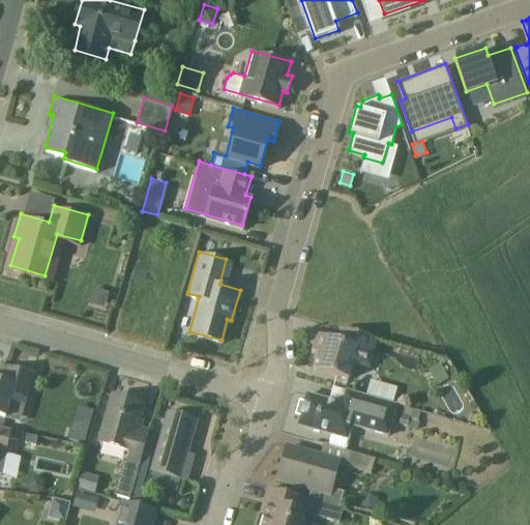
[(337,339),(318,332),(314,348),(319,350),(315,367),(348,376),(353,359),(367,363),(376,336),(342,325),(337,339)]
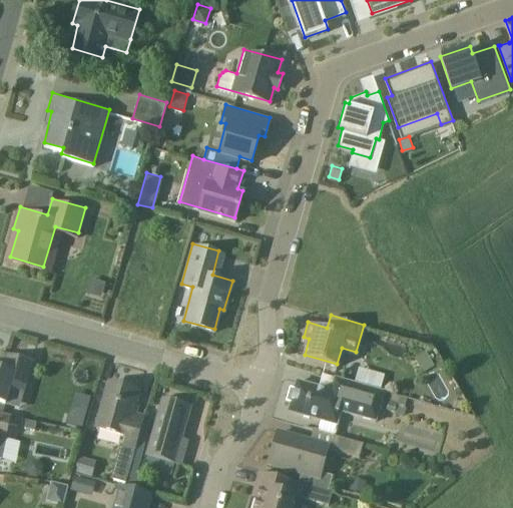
[(423,370),(434,364),(426,348),(414,355),(423,370)]
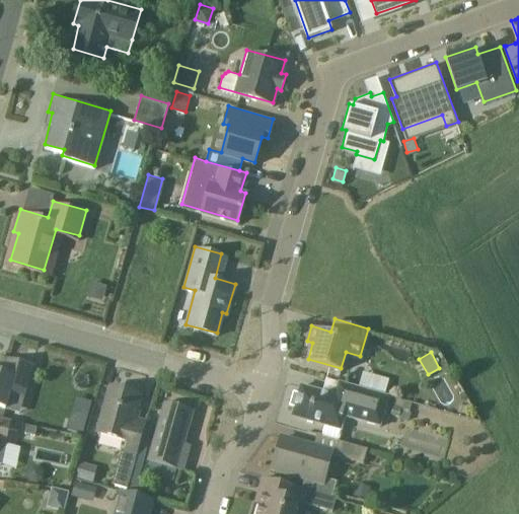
[(0,404),(5,406),(11,384),(25,388),(31,361),(7,355),(2,369),(0,368),(0,404)]
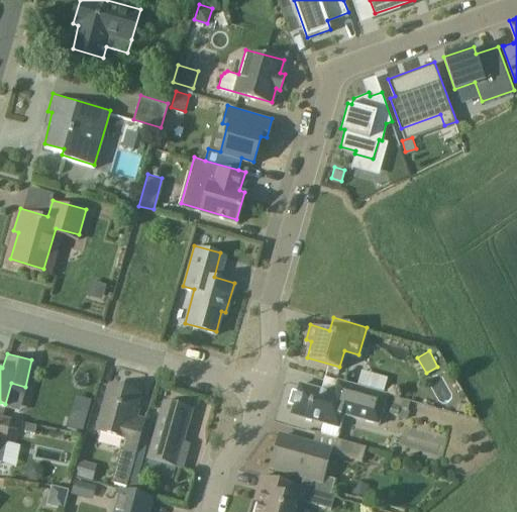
[(299,382),(292,409),(306,413),(305,416),(324,421),(322,430),(336,434),(343,411),(379,421),(387,391),(337,378),(334,391),(299,382)]
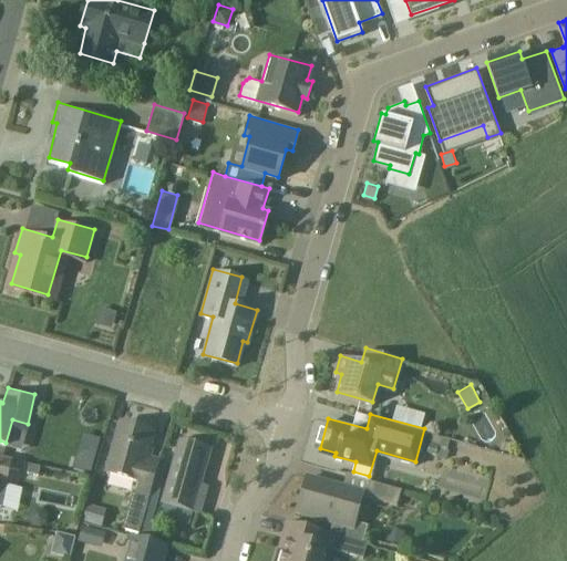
[(138,531),(150,492),(160,458),(146,455),(154,429),(121,419),(106,469),(138,479),(135,488),(133,488),(122,526),(138,531)]
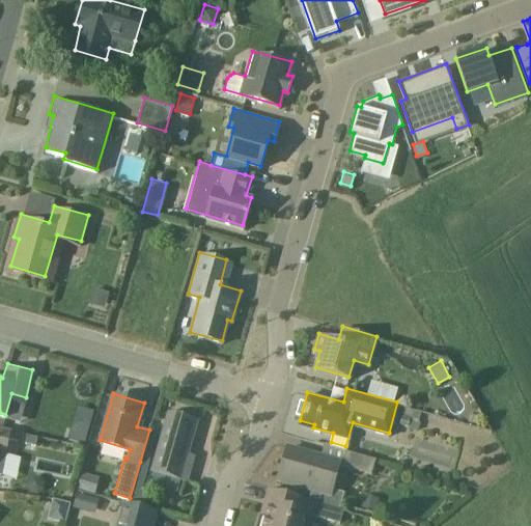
[(84,441),(94,408),(79,404),(70,437),(84,441)]
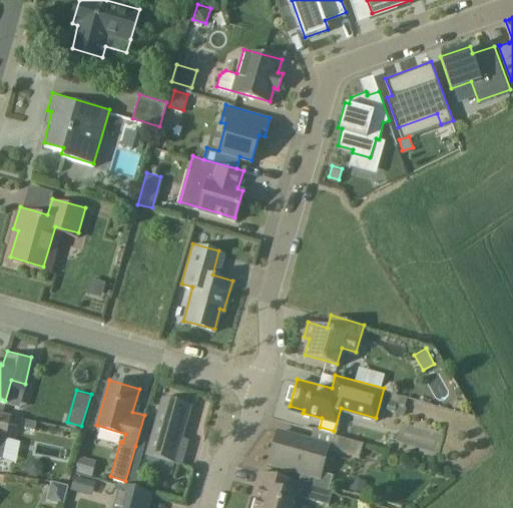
[(191,403),(162,395),(145,453),(180,463),(186,443),(180,441),(191,403)]
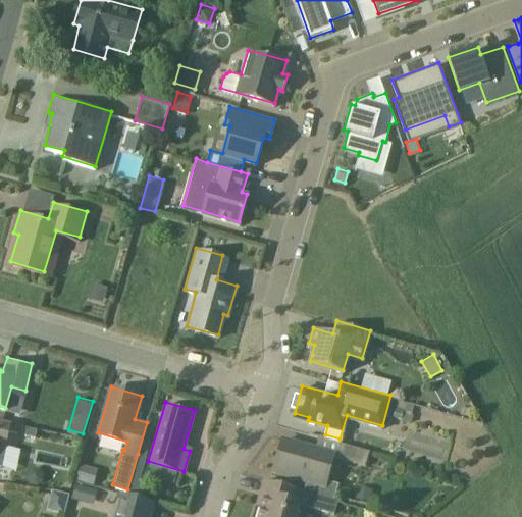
[(394,414),(401,416),(404,408),(396,405),(394,414)]
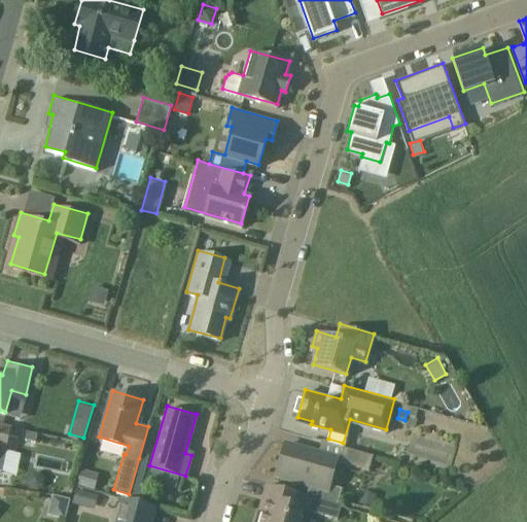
[(9,425),(2,423),(0,422),(0,468),(8,432),(9,425)]
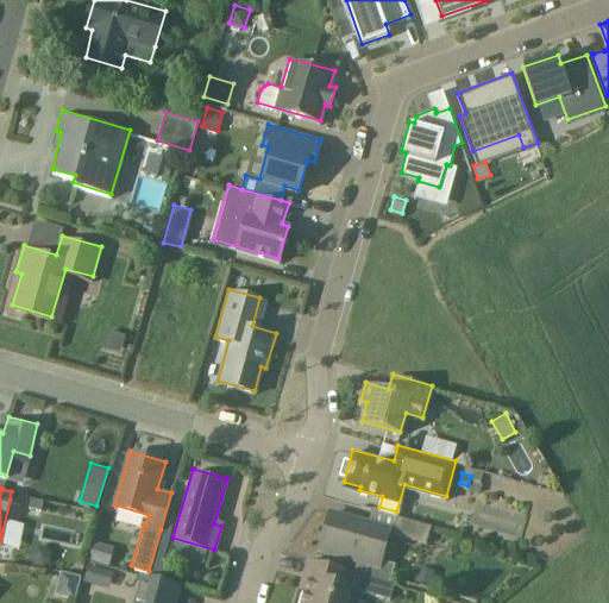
[(24,494),(11,491),(10,500),(23,503),(24,494)]
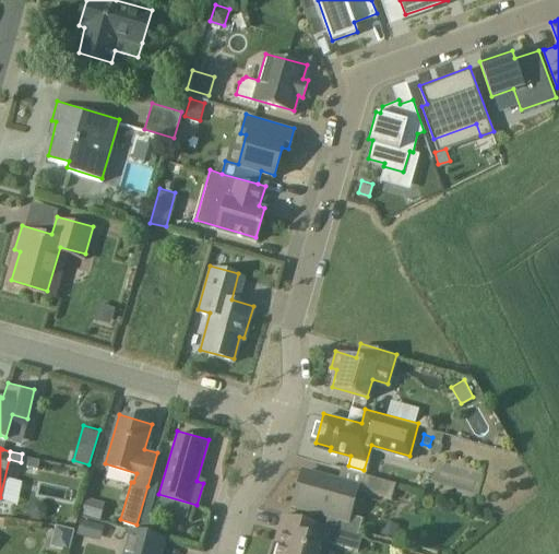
[(39,458),(27,456),(25,464),(37,467),(39,458)]
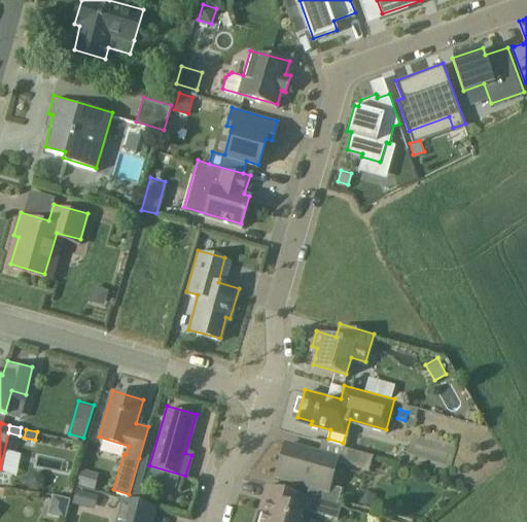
[(330,477),(337,455),(318,450),(286,441),(277,475),(309,483),(307,494),(314,496),(337,502),(341,487),(328,483),(330,477)]
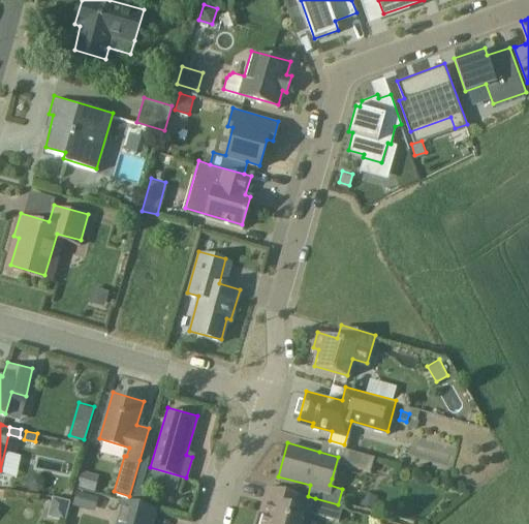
[(374,455),(345,447),(341,461),(370,469),(374,455)]
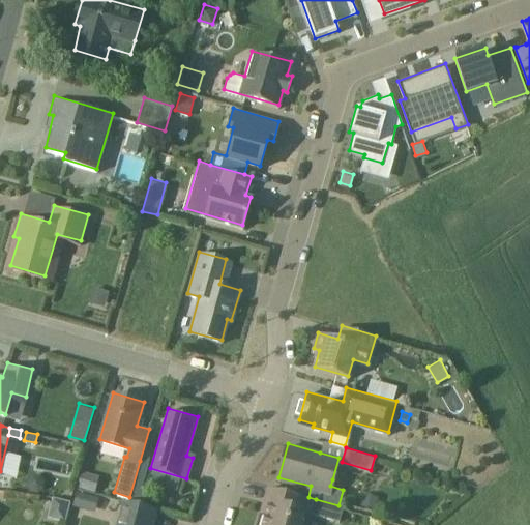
[(300,524),(305,511),(308,497),(268,486),(263,504),(268,505),(262,524),(300,524)]
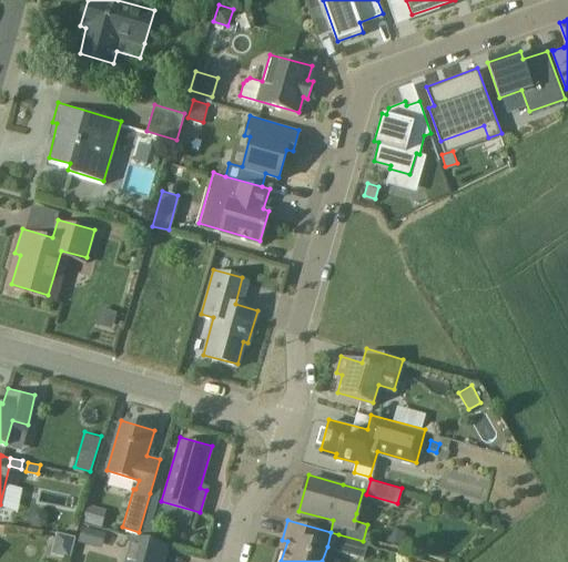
[(82,523),(78,539),(94,544),(103,539),(105,531),(82,523)]
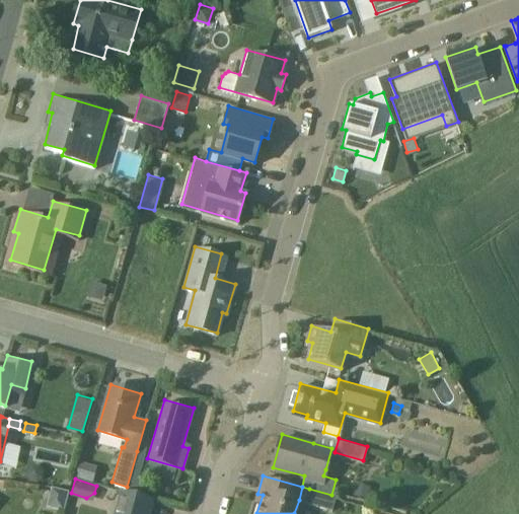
[(130,480),(130,490),(145,489),(145,479),(137,479),(130,480)]
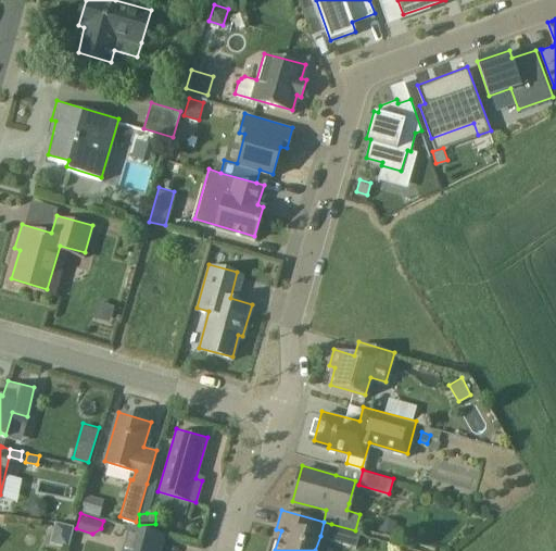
[(50,540),(68,546),(74,525),(55,520),(50,540)]
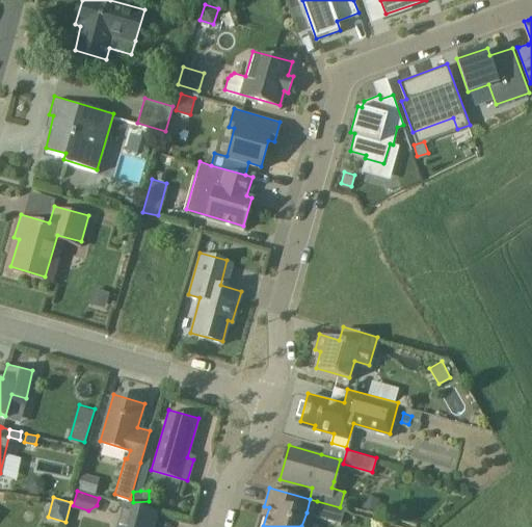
[(151,526),(156,509),(126,501),(117,526),(151,526)]
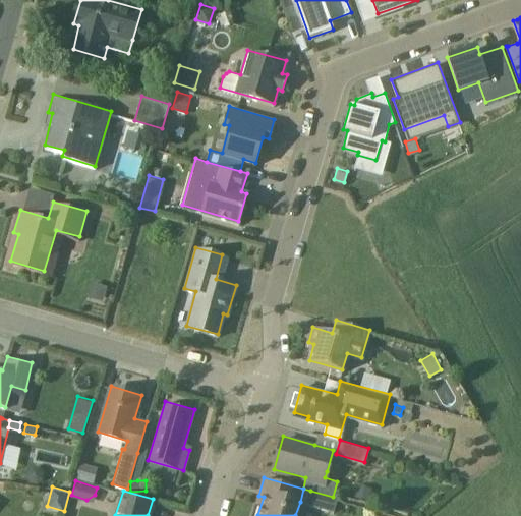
[(337,498),(333,497),(311,491),(307,504),(333,511),(337,498)]
